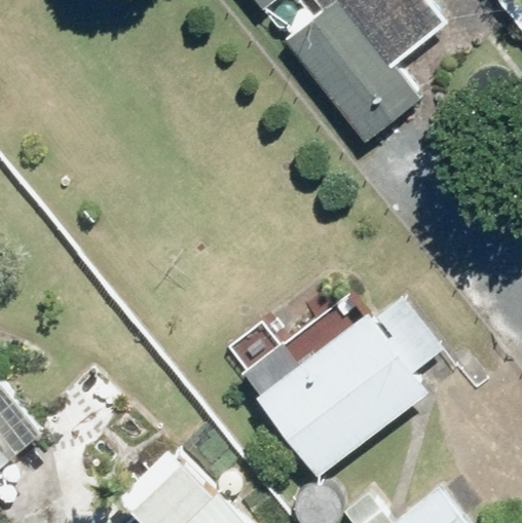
[(256,0),(263,9),(277,0),(256,0)]
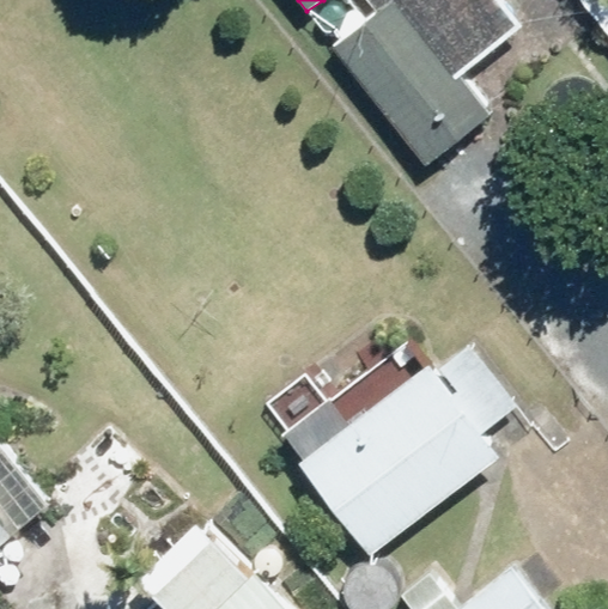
[(333,49),(425,165),(490,113),(458,75),(521,25),(500,0),(364,0),(376,14),(333,49)]
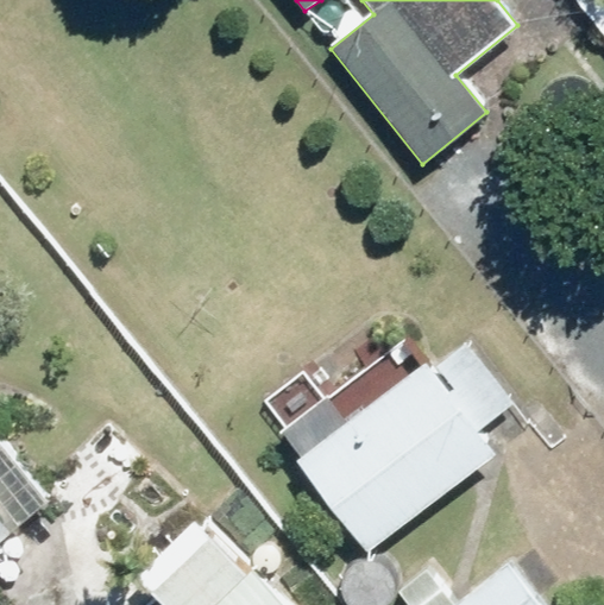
[(603,0),(573,0),(603,37),(603,0)]
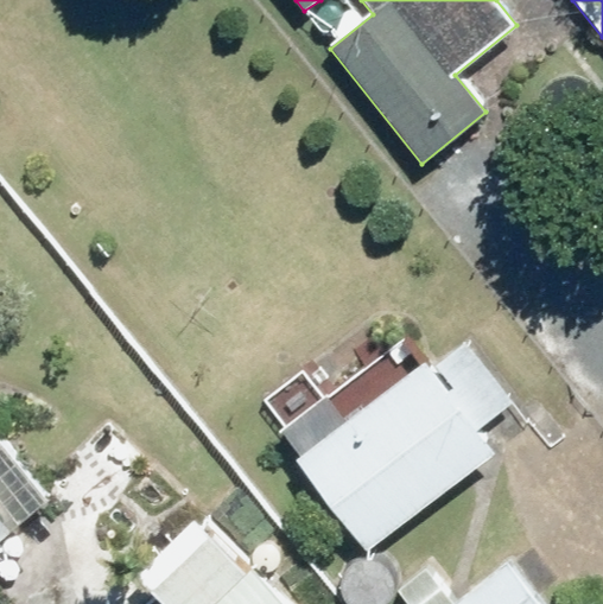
[(366,552),(495,455),(476,432),(514,405),(469,343),(431,373),(424,363),(346,424),(327,398),(283,431),(303,457),(297,461),(366,552)]
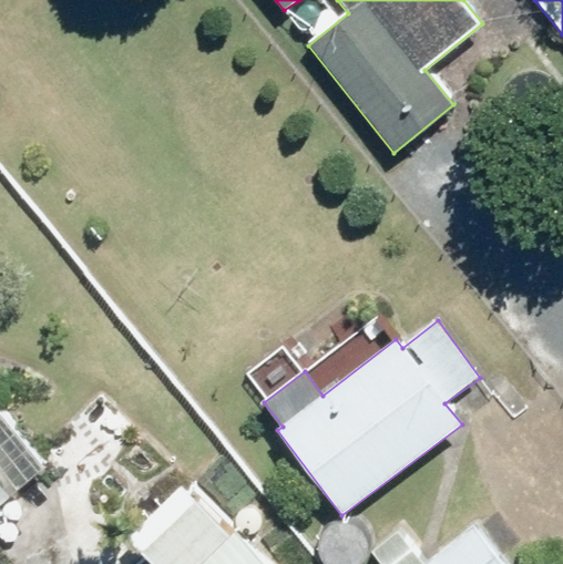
[(0,505),(47,469),(0,408),(0,505)]
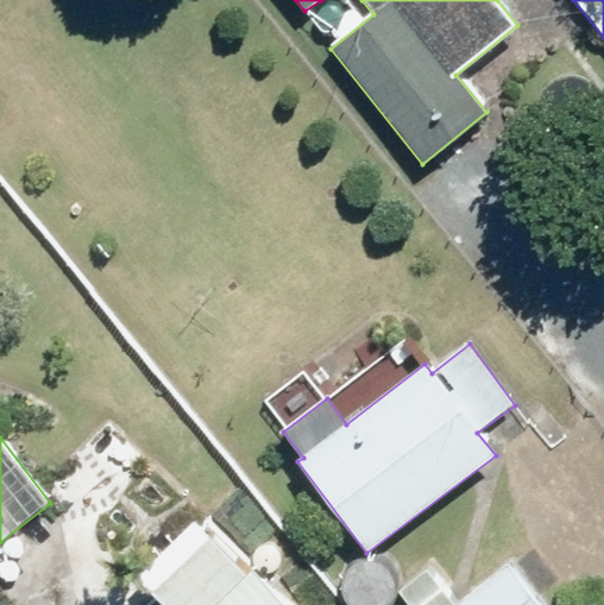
[(287,604),(252,572),(247,574),(202,531),(144,590),(159,604),(287,604)]
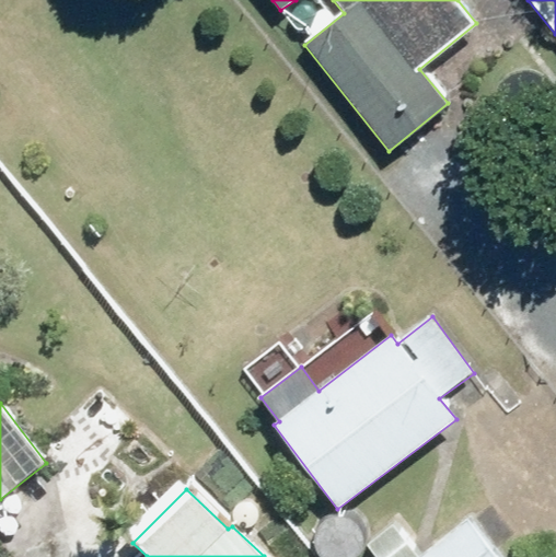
[(494,556),(466,520),(419,556),(494,556)]
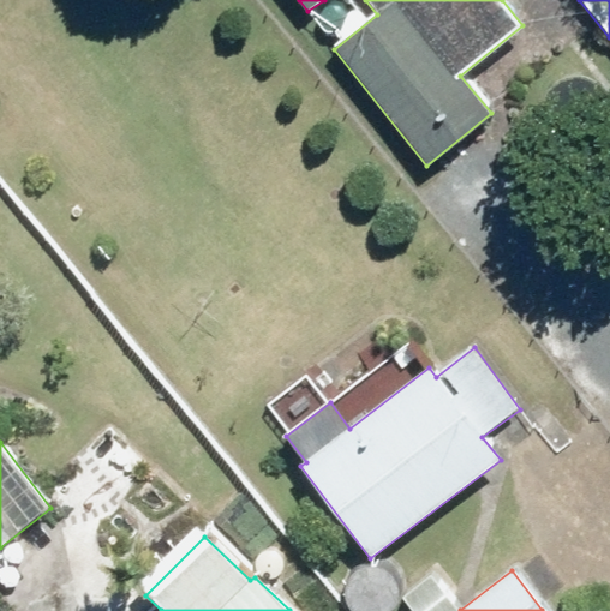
All buildings are outlined.
